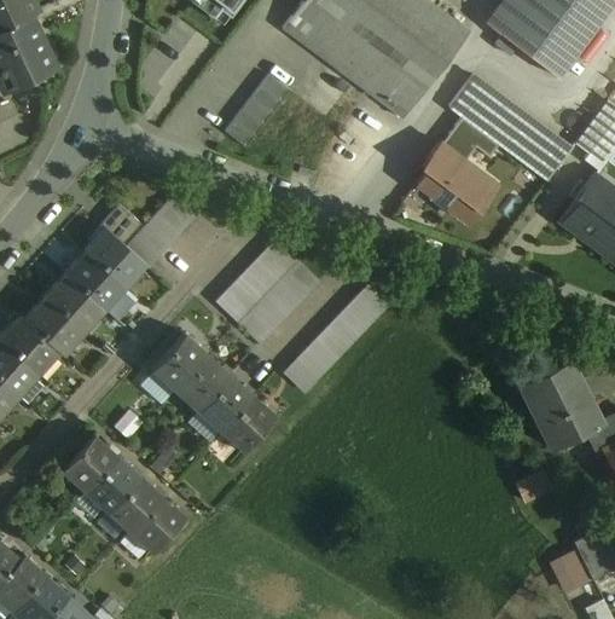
[(32,0),(0,0),(0,25),(30,12),(36,9),(32,0)]
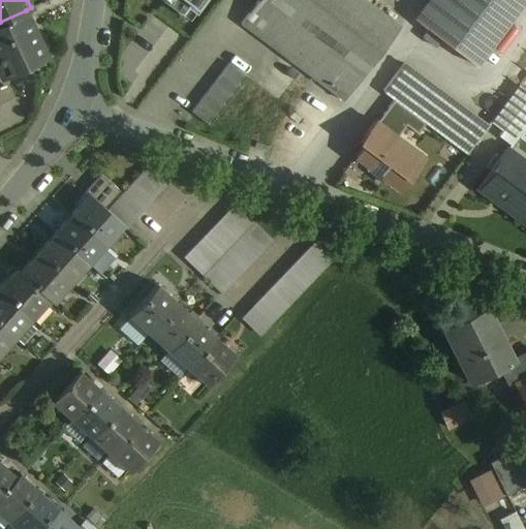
[(197,12),(206,0),(165,0),(183,13),(188,6),(197,12)]
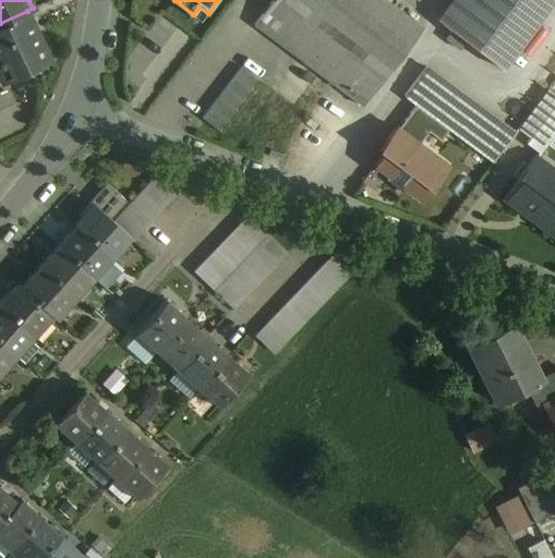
[(273,0),(255,24),(363,106),(423,27),(386,0),(273,0)]
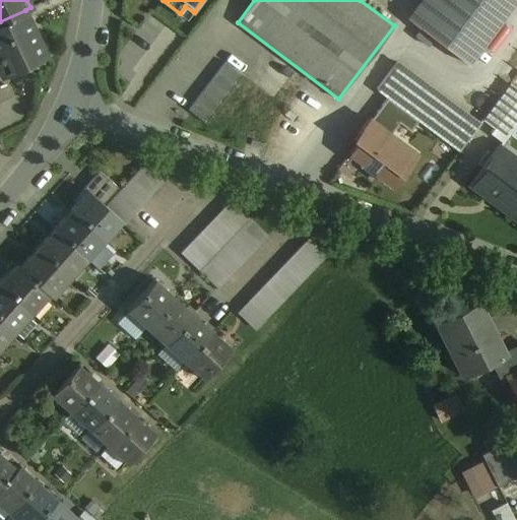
[(423,0),(408,19),(423,28),(434,38),(469,63),(516,0),(423,0)]
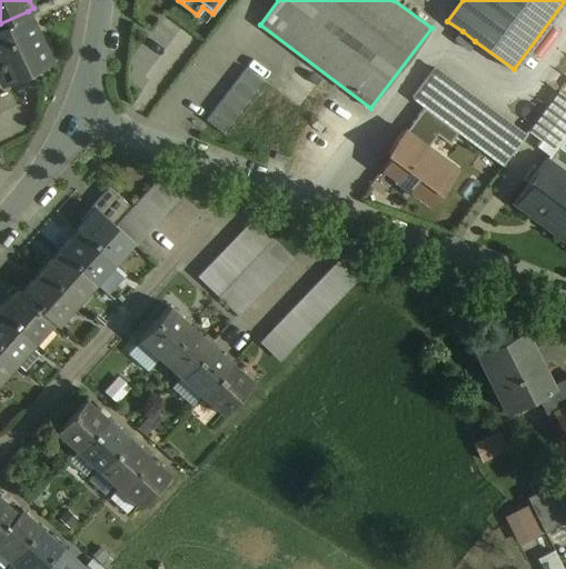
[(0,23),(0,77),(2,82),(6,80),(50,59),(28,11),(0,23)]
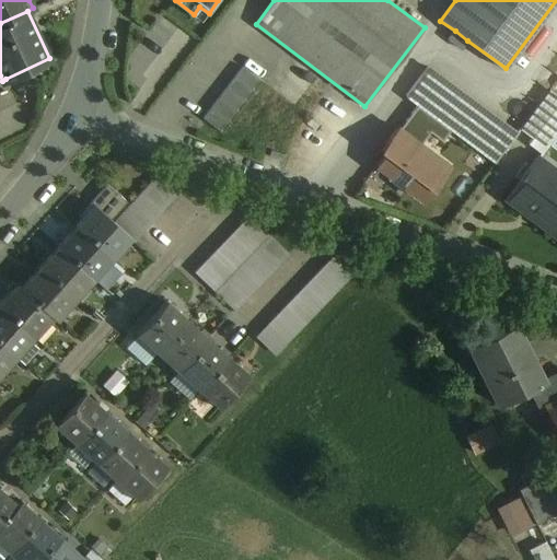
[(467,41),(455,31),(450,39),(462,48),(467,41)]
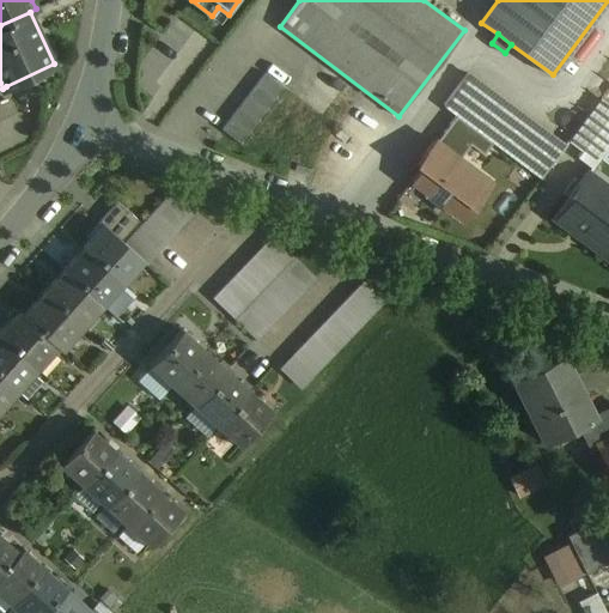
[(260,85),(280,101),(288,90),(268,74),(260,85)]
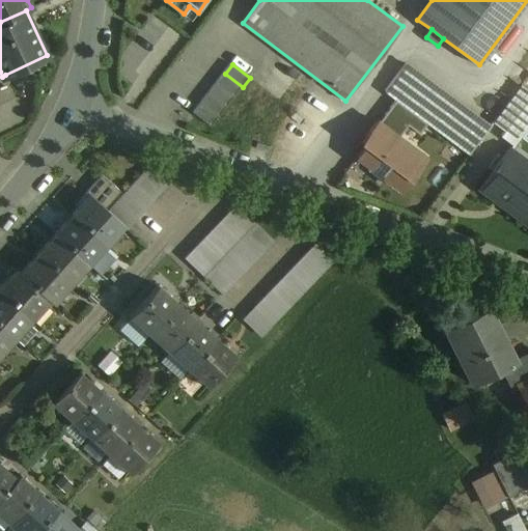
[(491,127),(407,64),(387,90),(397,99),(429,122),(471,154),(491,127)]
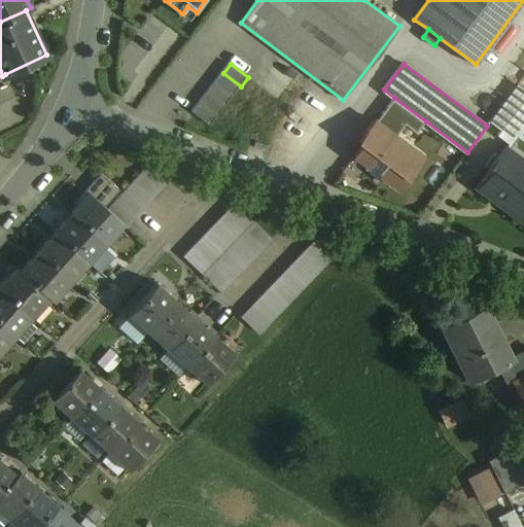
[(216,82),(234,97),(241,86),(223,73),(216,82)]
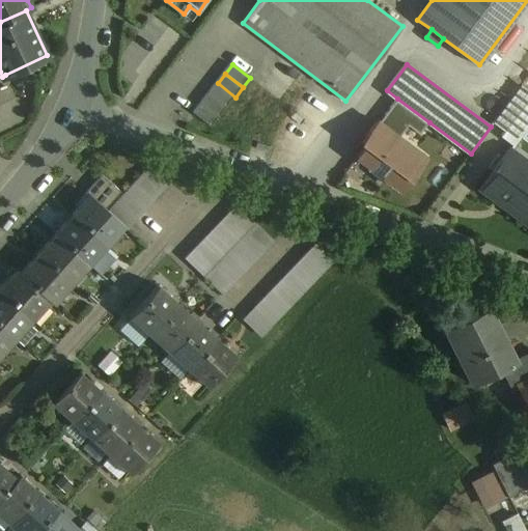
[(2,77),(0,77),(0,104),(16,98),(5,75),(2,77)]
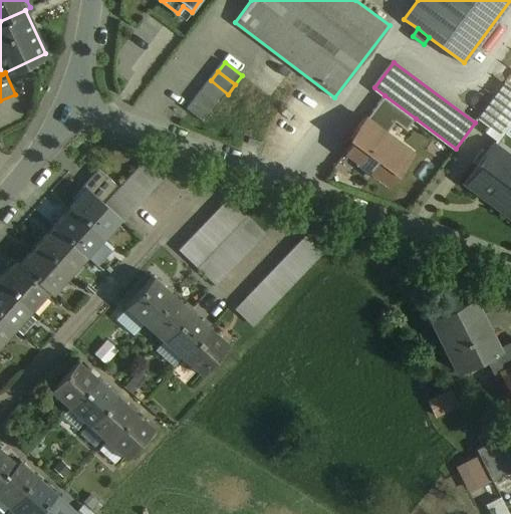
[(203,90),(220,103),(228,94),(211,80),(203,90)]
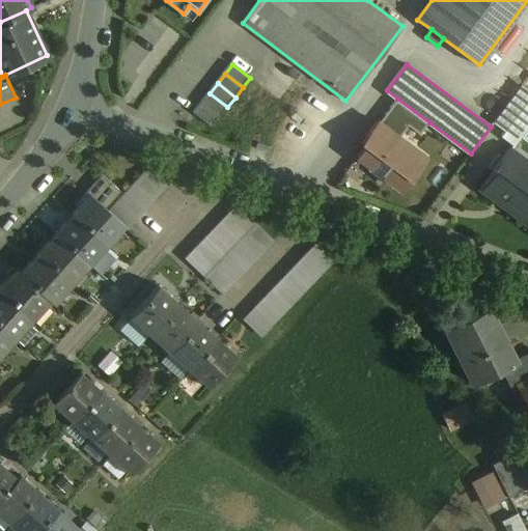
[(527,89),(522,85),(509,102),(527,115),(527,89)]
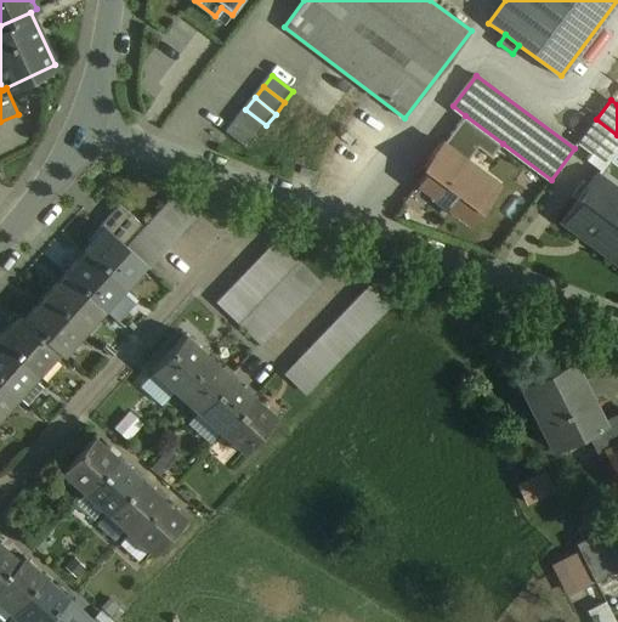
[(245,109),(237,120),(258,137),(266,125),(245,109)]
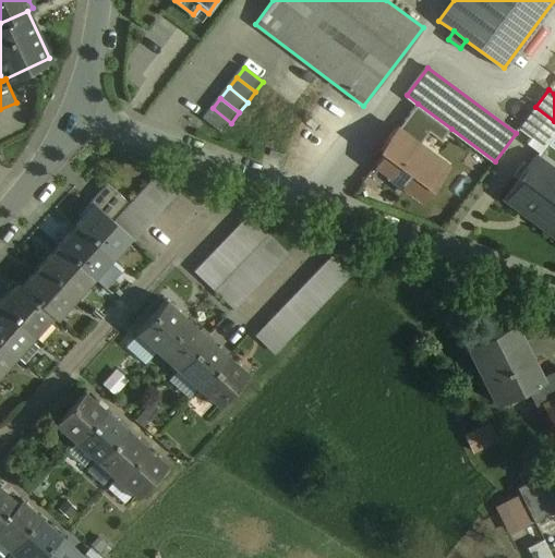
[(451,129),(418,104),(399,129),(421,144),(430,132),(442,141),(451,129)]
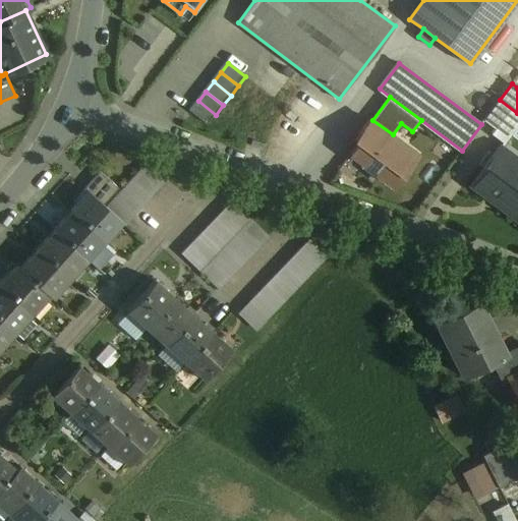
[(517,113),(500,100),(485,120),(496,128),(493,133),(504,142),(517,123),(517,113)]
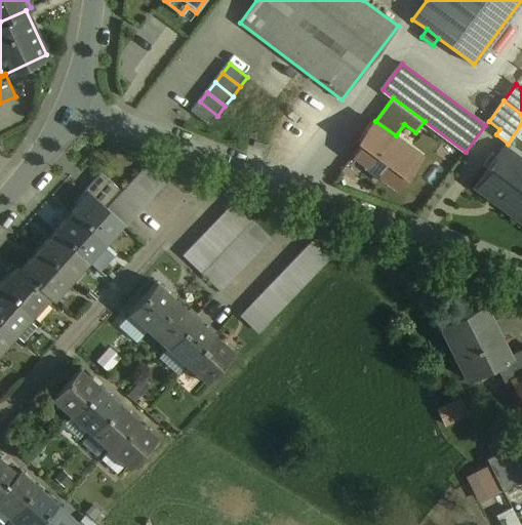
[(193,112),(210,125),(217,116),(200,102),(193,112)]
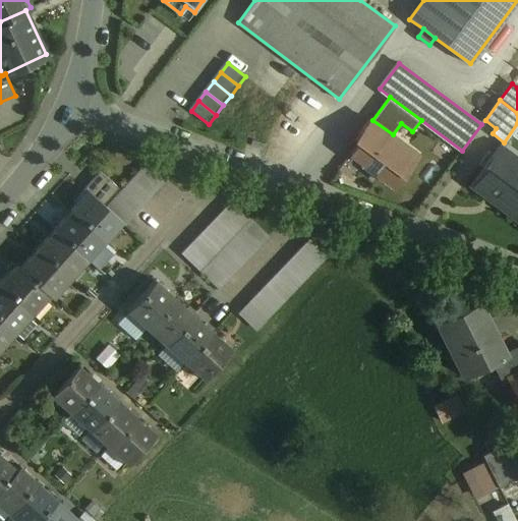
[(372,120),(370,118),(355,138),(359,141),(351,154),(365,164),(362,167),(373,175),(377,172),(395,186),(418,154),(372,120)]
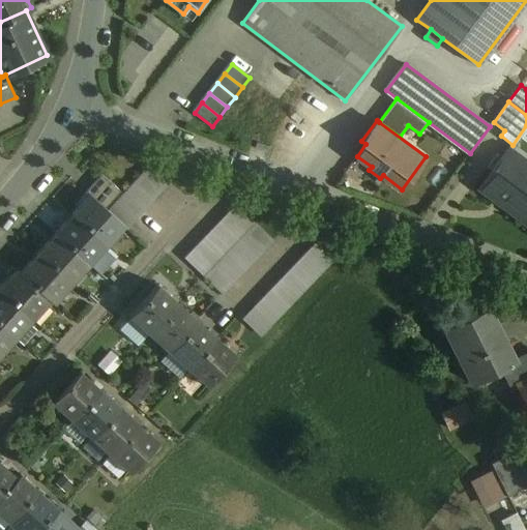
[(526,162),(509,149),(480,187),(498,201),(501,196),(510,203),(508,206),(526,219),(526,162)]
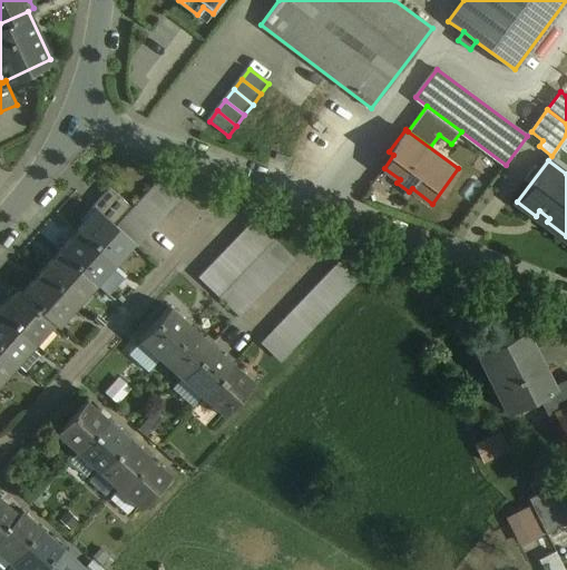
[(163,176),(117,226),(135,242),(138,245),(184,195),(163,176)]
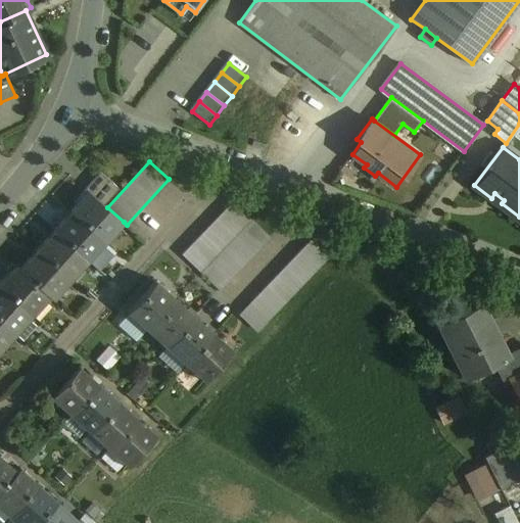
[(120,188),(101,172),(87,188),(90,191),(104,204),(120,188)]
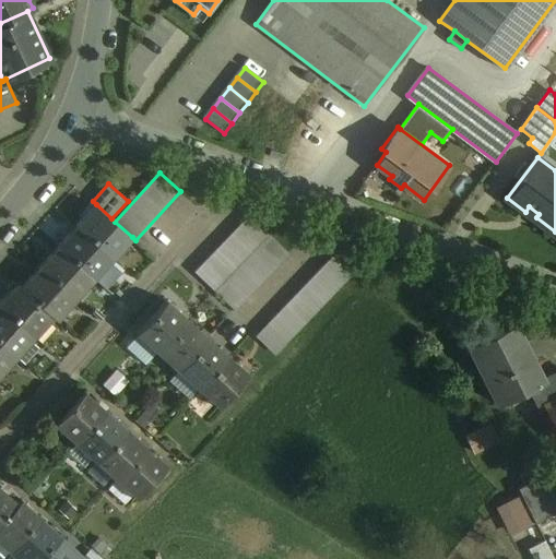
[(111,218),(96,204),(77,225),(114,258),(132,237),(115,222),(111,218)]
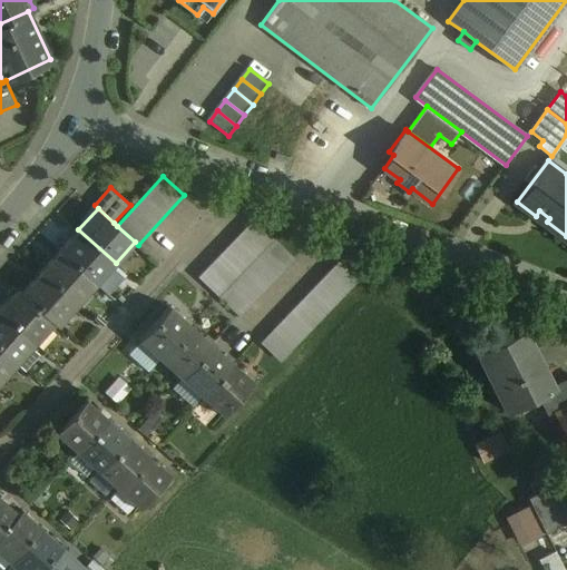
[(296,258),(255,219),(199,277),(241,316),(296,258)]
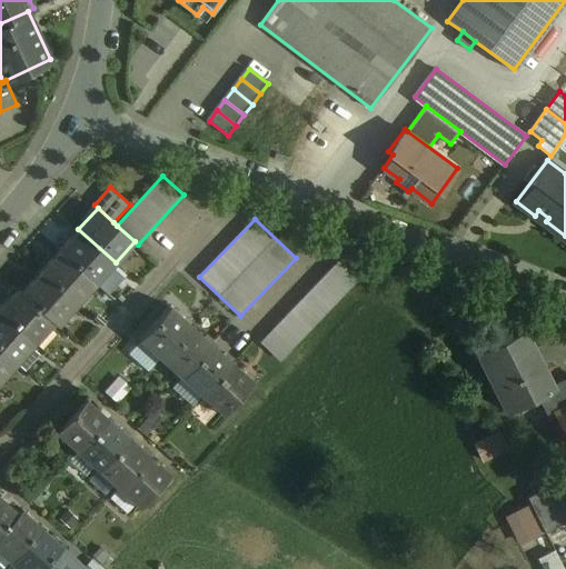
[(116,262),(78,229),(60,250),(97,283),(116,262)]
